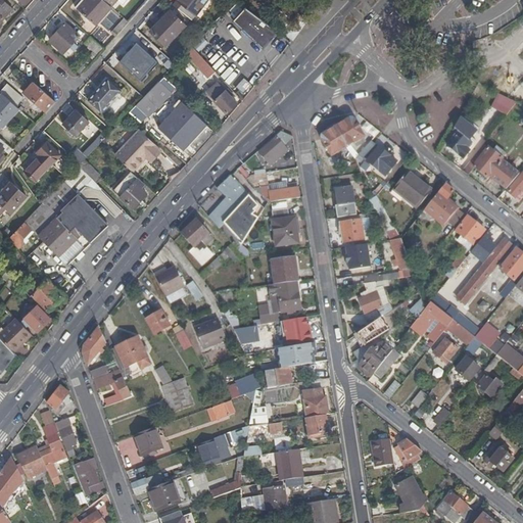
[(1,0),(0,0),(0,22),(12,9),(1,0)]
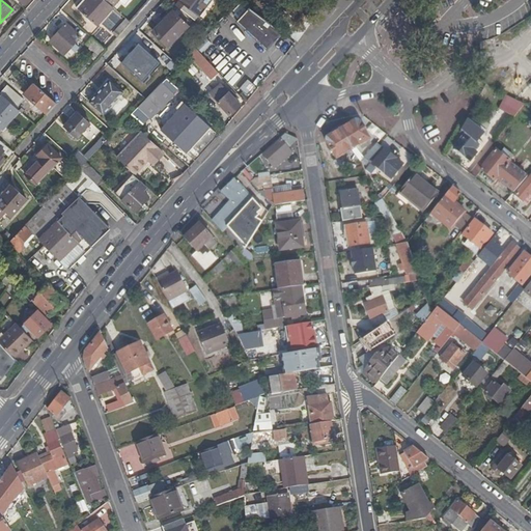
[(96,26),(113,7),(112,6),(104,0),(85,0),(78,9),(96,26)]
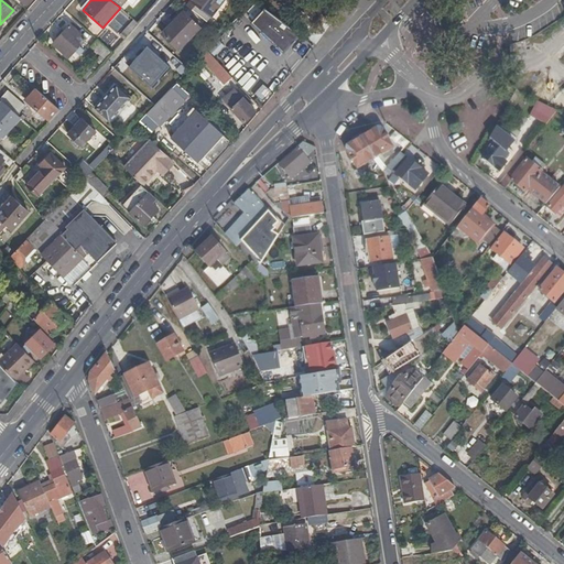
[(191,0),(186,7),(206,22),(223,0),(191,0)]
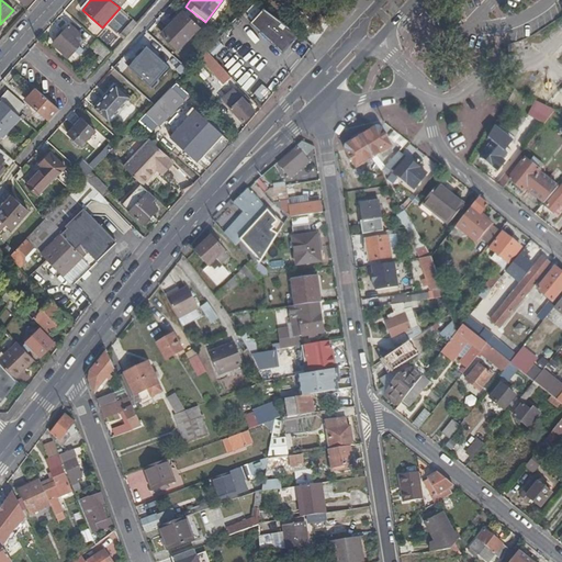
[(294,20),(307,30),(314,21),(301,11),(294,20)]
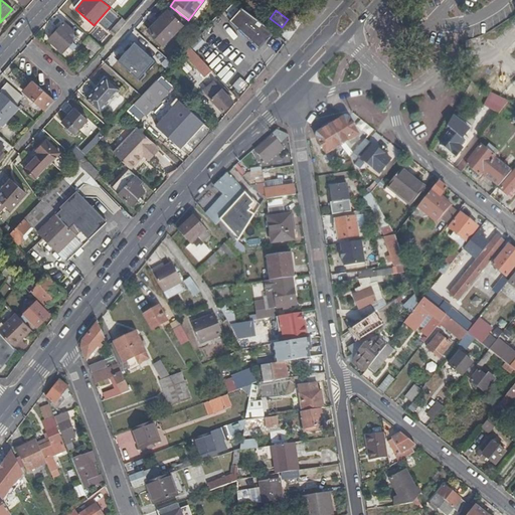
[(273,33),(264,26),(261,29),(240,11),(230,22),(242,33),(259,49),(273,33)]
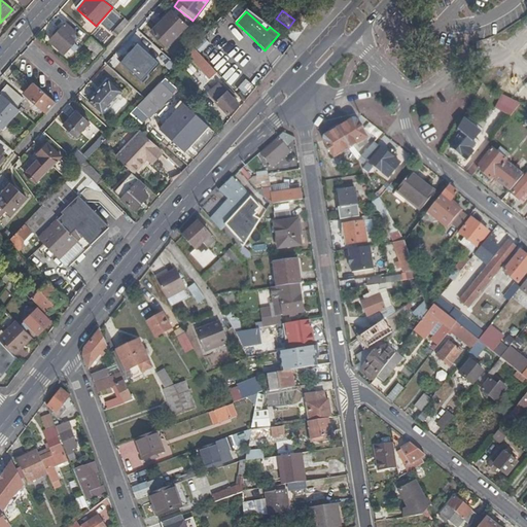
[(186,26),(171,12),(151,32),(167,46),(186,26)]
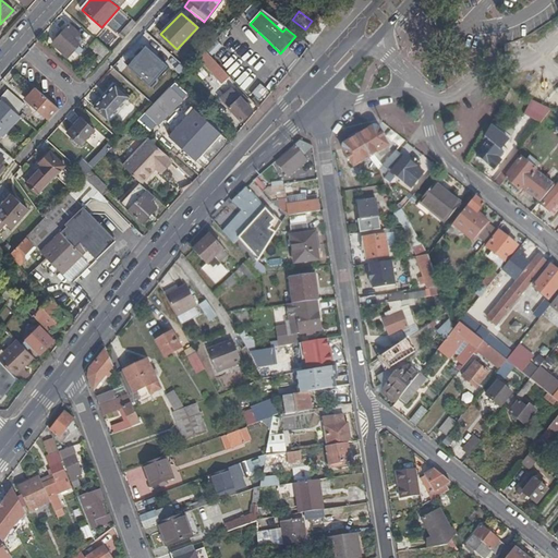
[(118,36),(122,39),(136,24),(132,20),(118,36)]
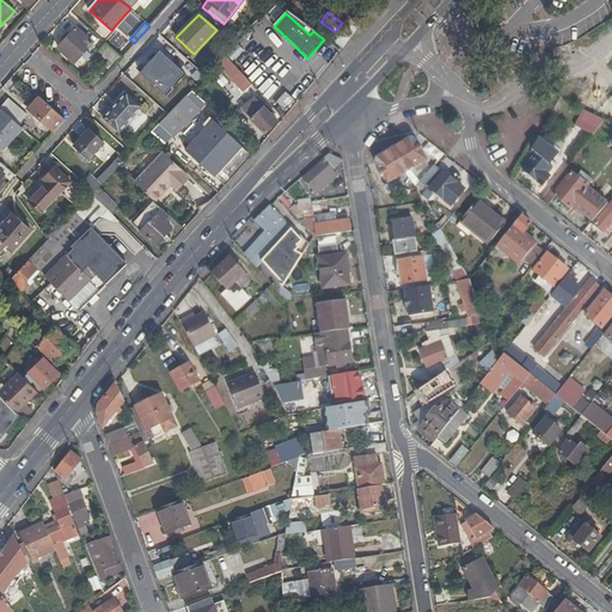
[(92,43),(75,28),(57,48),(74,63),(92,43)]
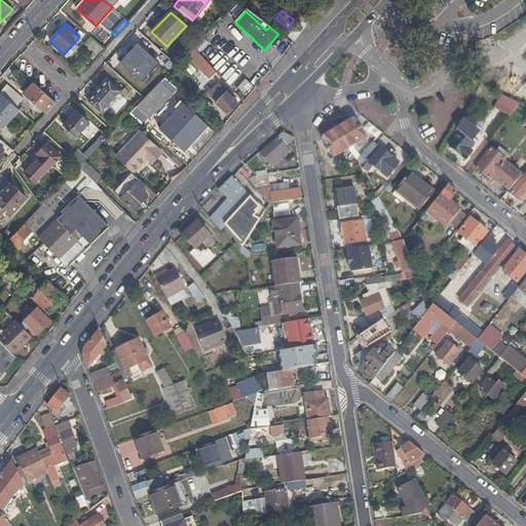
[(88,57),(94,61),(104,49),(100,46),(90,37),(84,44),(92,52),(88,57)]
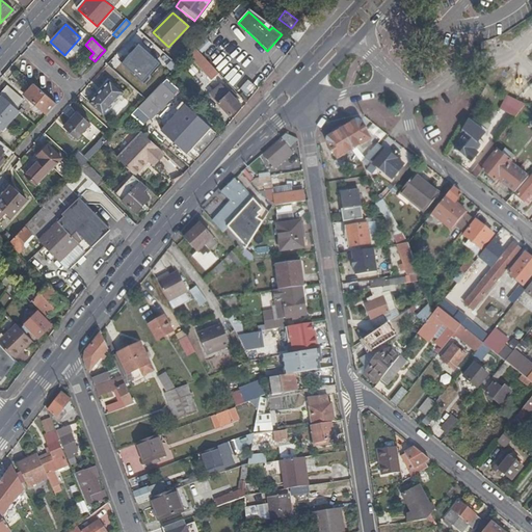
[(122,63),(137,77),(154,58),(138,45),(122,63)]
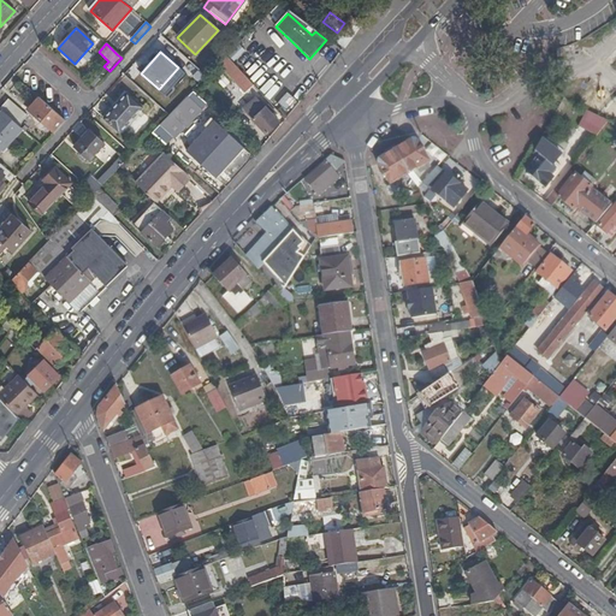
[(248,92),(254,87),(226,55),(219,63),(248,92)]
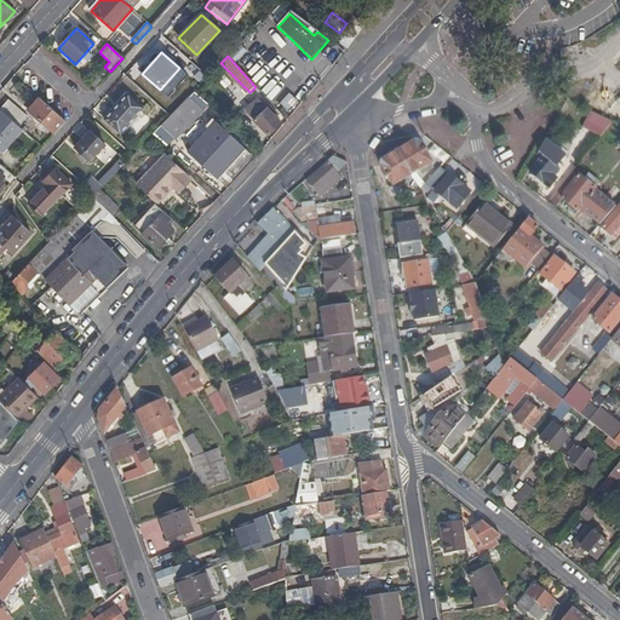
[(179,68),(160,90),(165,93),(184,73),(179,68)]
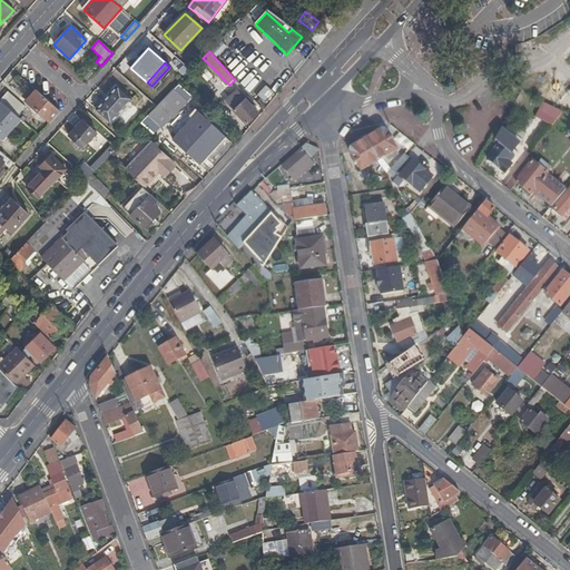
[(81,78),(87,84),(94,75),(89,70),(81,78)]
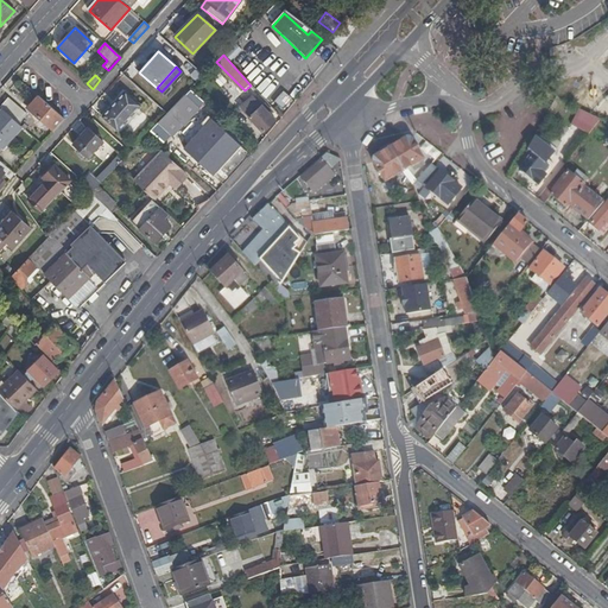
[(607,95),(580,83),(571,103),(607,118),(607,95)]
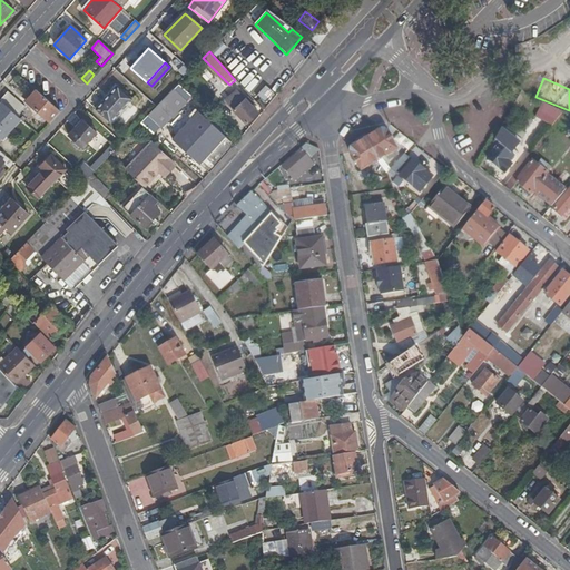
[(527,84),(523,90),(534,96),(538,89),(527,84)]
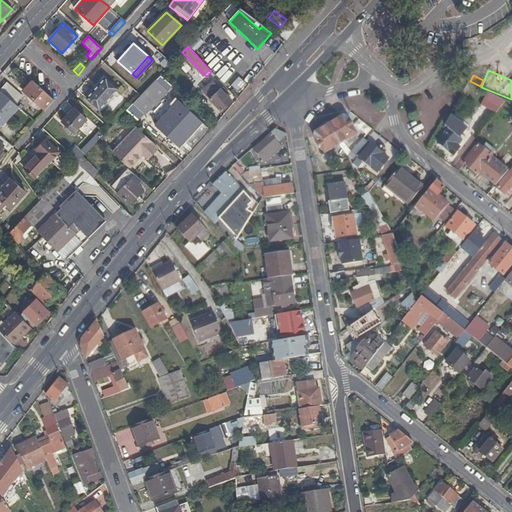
[(106,77),(85,99),(99,111),(119,89),(106,77)]
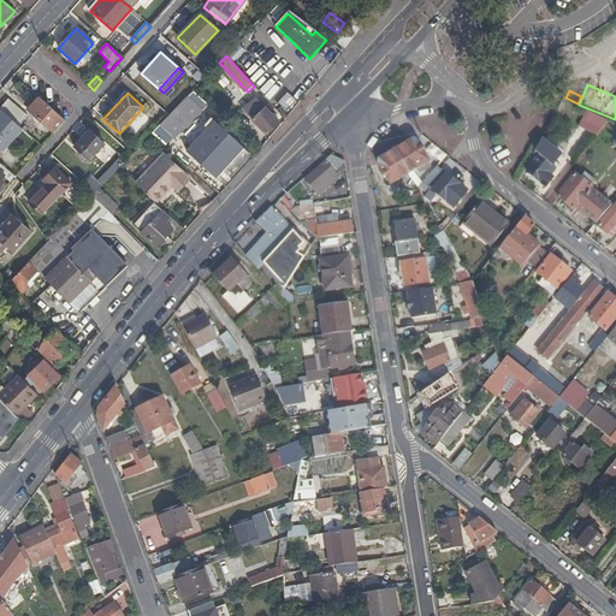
[(28,108),(54,132),(65,120),(54,111),(53,112),(45,105),(46,104),(39,96),(28,108)]
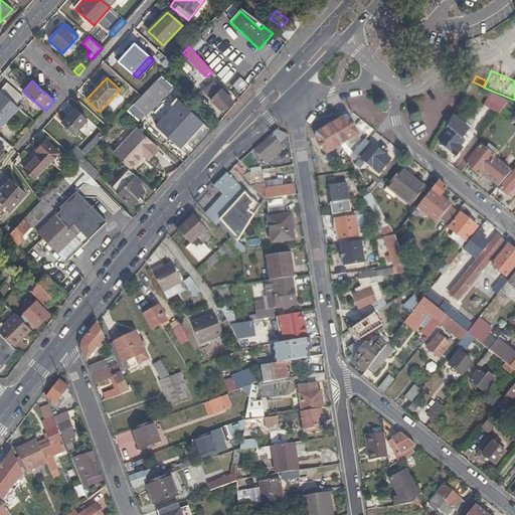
[(7,82),(0,90),(0,91),(2,93),(15,105),(22,97),(7,82)]
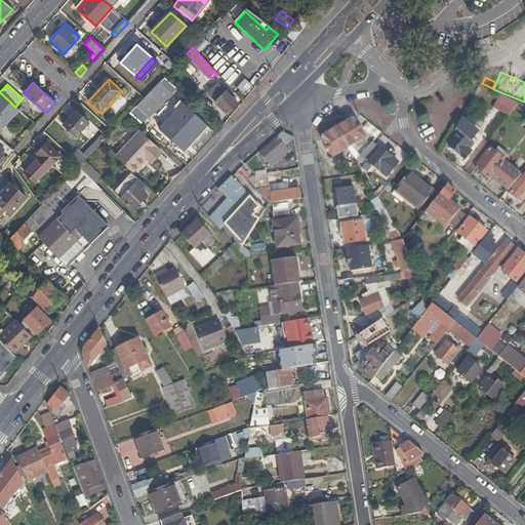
[(155,86),(144,98),(137,105),(148,115),(166,96),(155,86)]
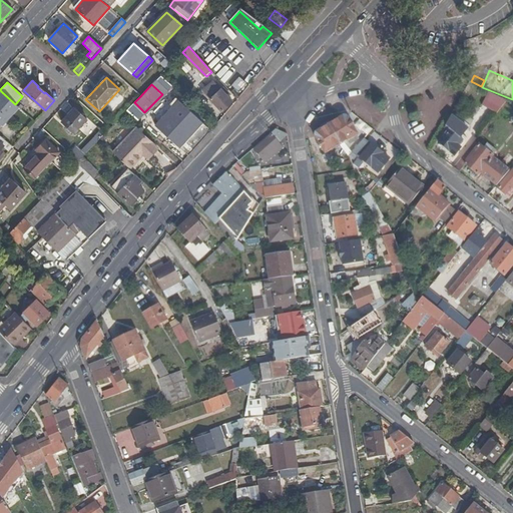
[(221,111),(232,101),(216,85),(210,90),(214,95),(210,99),(221,111)]
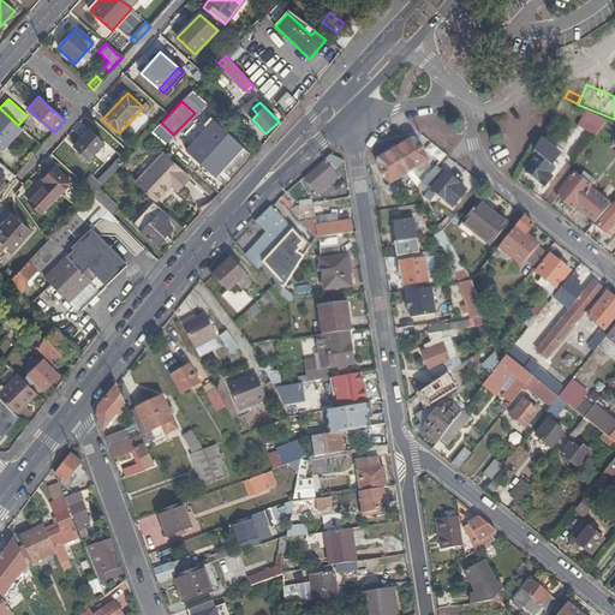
[(0,148),(1,149),(22,127),(18,125),(3,111),(0,112),(0,132),(3,135),(0,136),(0,148)]
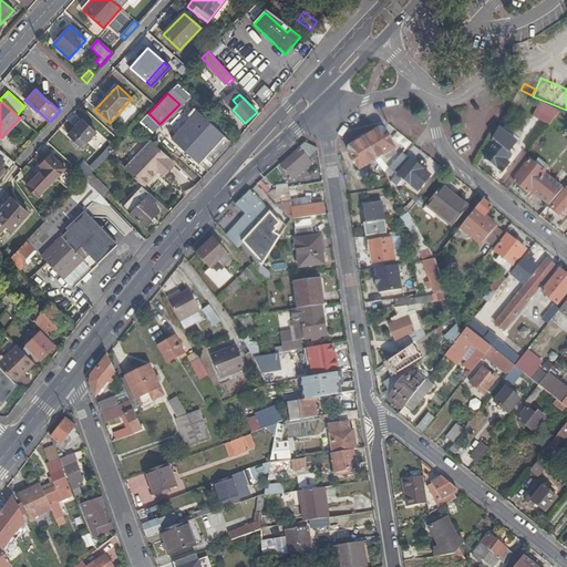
[(549,110),(542,105),(536,114),(546,121),(554,109),(552,106),(549,110)]
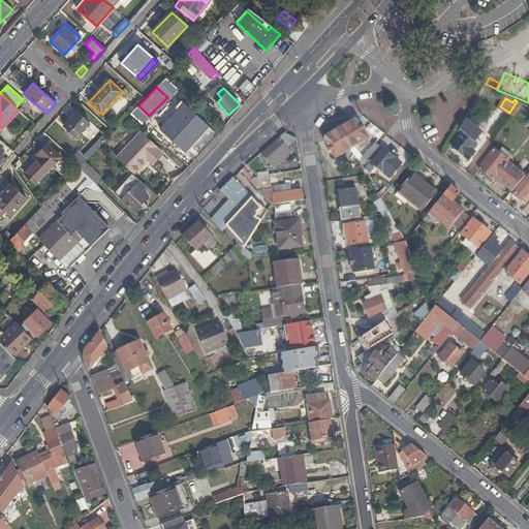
[(175,144),(194,160),(217,135),(183,104),(159,130),(175,144)]
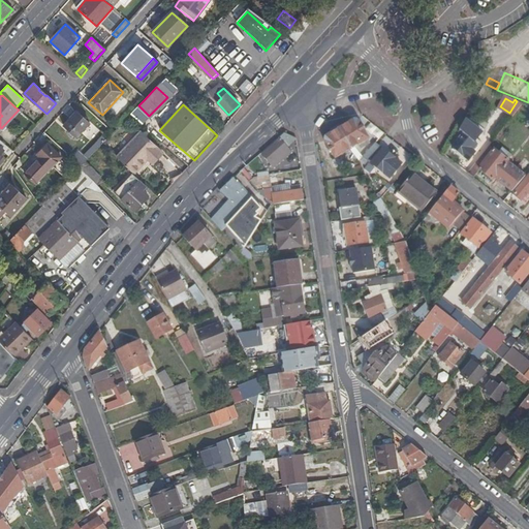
[(89,123),(76,112),(63,126),(76,137),(89,123)]
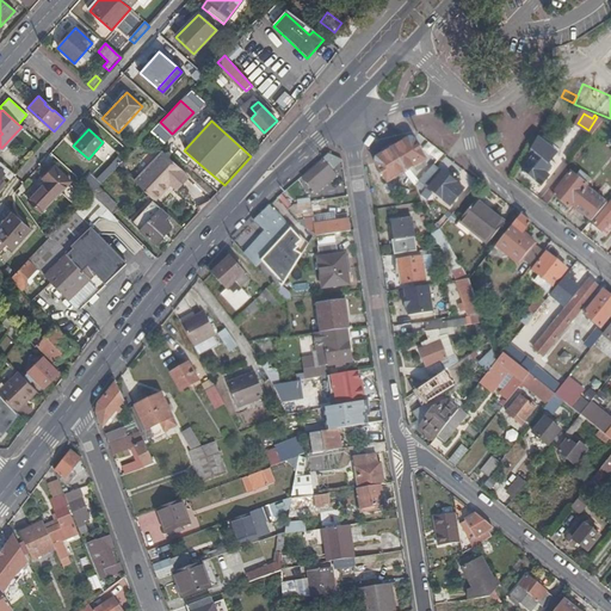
[(376,162),(377,165),(388,183),(406,172),(407,176),(412,173),(409,170),(425,160),(413,141),(413,140),(412,139),(411,139),(409,139),(408,139),(377,158),(377,159),(376,159),(376,160),(376,162)]
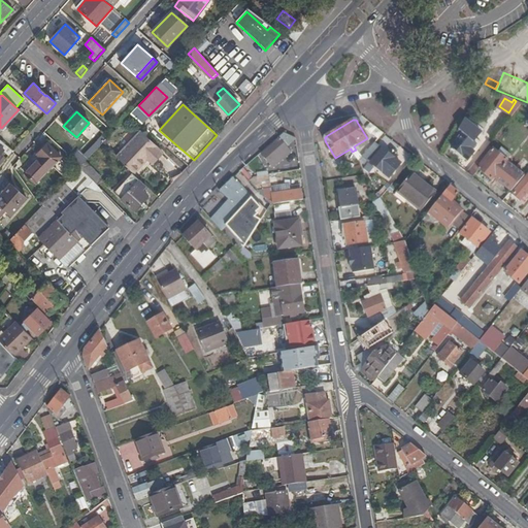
[(139,132),(117,157),(132,173),(133,173),(146,158),(153,163),(162,154),(139,132)]
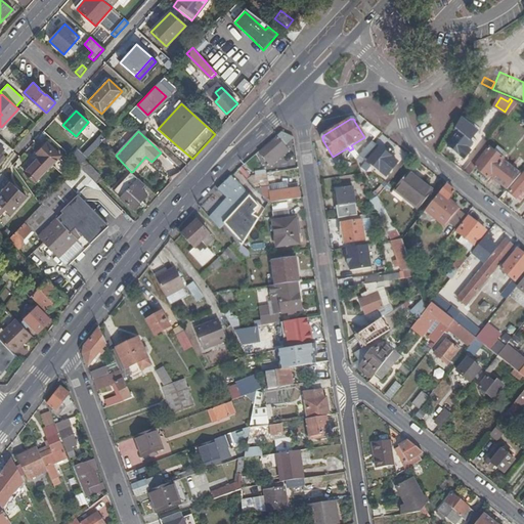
[(282,132),(276,136),(278,138),(260,155),(271,167),(281,158),(277,153),(287,145),(286,144),(294,137),(282,132)]
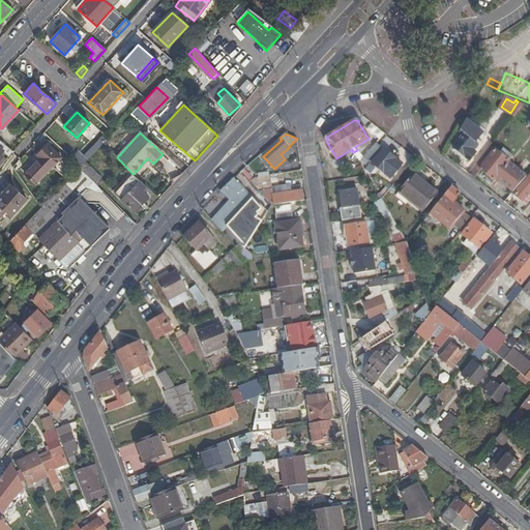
[(474,142),(464,134),(453,148),(469,160),(475,153),(469,148),(474,142)]
